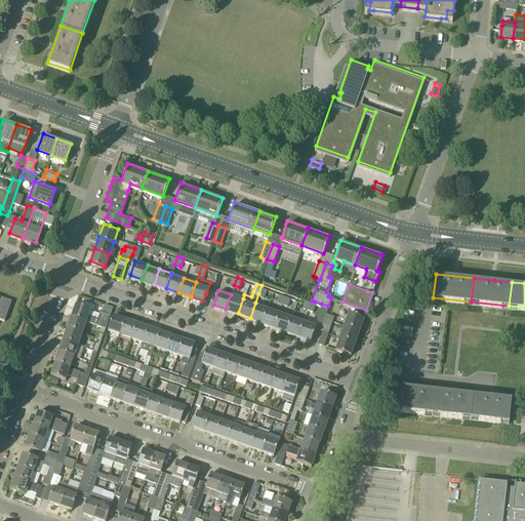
[(0,316),(4,318),(11,298),(0,293),(0,316)]
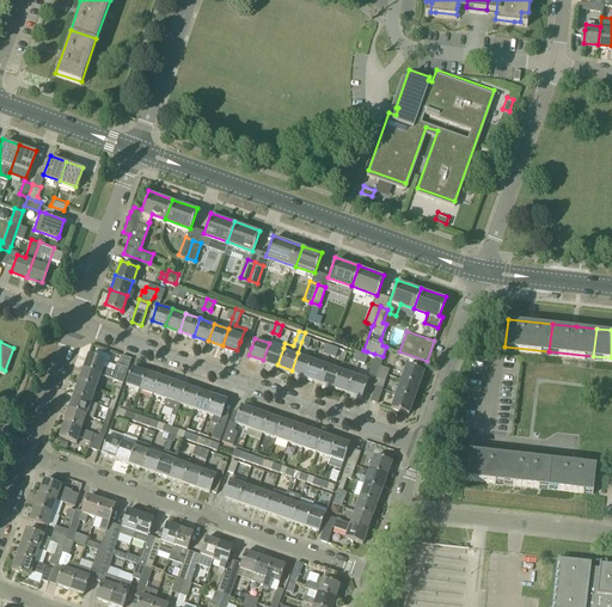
[(269,343),(263,360),(277,365),(283,348),(269,343)]
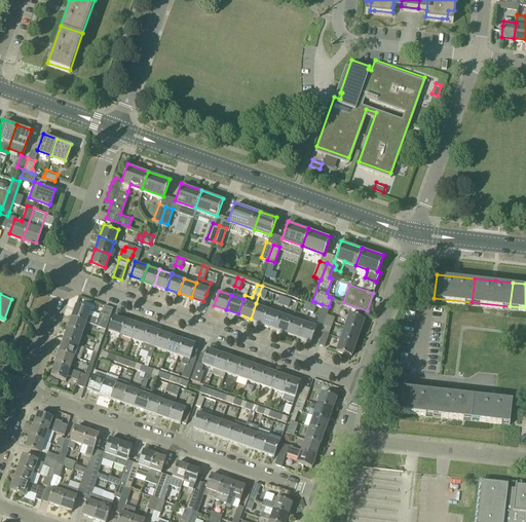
[(110,314),(100,310),(98,317),(88,313),(90,307),(75,302),(71,314),(86,320),(102,325),(105,326),(110,314)]
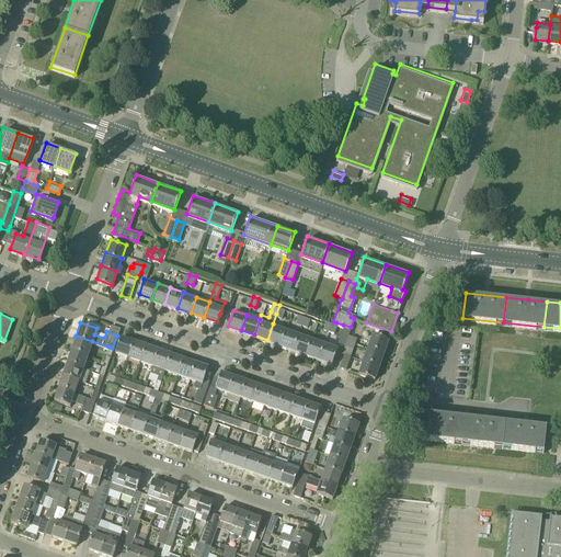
[(285,328),(273,324),(267,340),(279,344),(285,328)]
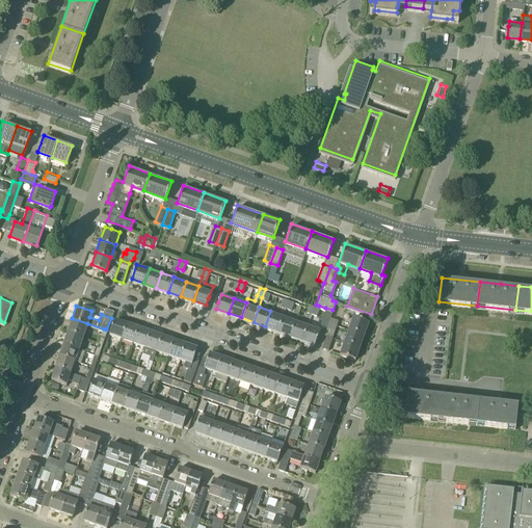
[(320,322),(326,325),(328,320),(330,315),(333,310),(325,308),(320,322)]
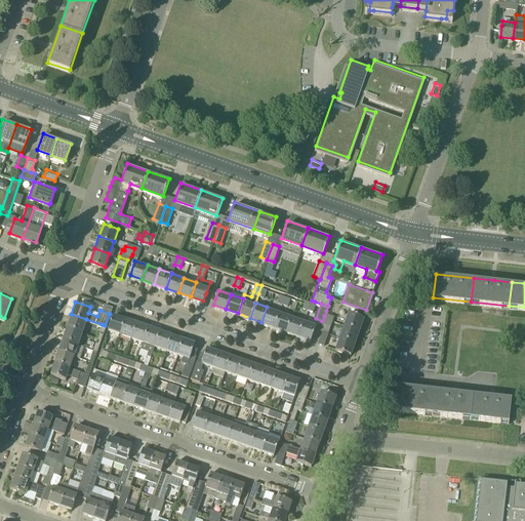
[(261,322),(274,326),(279,312),(267,307),(261,322)]
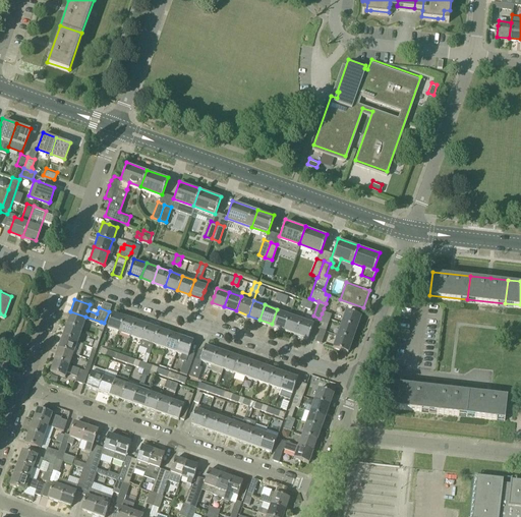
[(342,321),(356,326),(360,313),(354,311),(346,308),(342,321)]
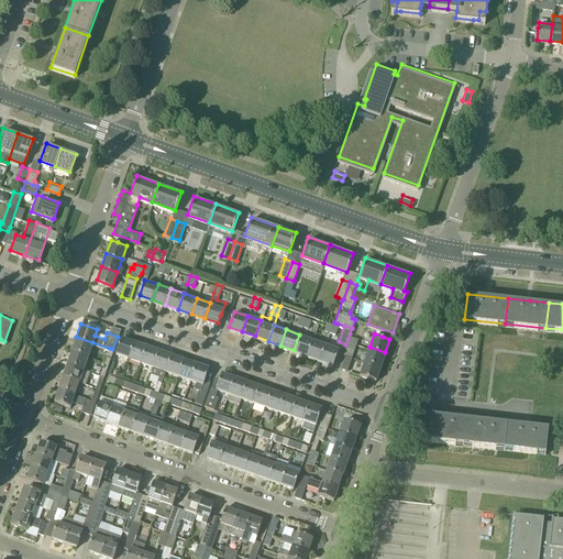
[(312,339),(299,335),(294,350),(307,354),(312,339)]
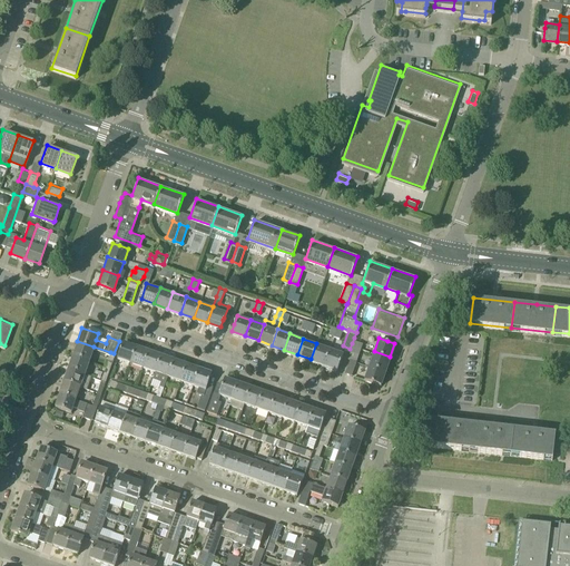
[(136,344),(123,340),(117,355),(130,360),(136,344)]
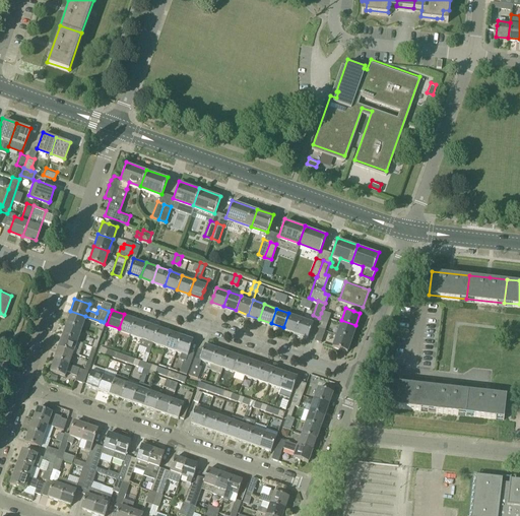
[(81,327),(85,316),(70,311),(66,322),(81,327)]
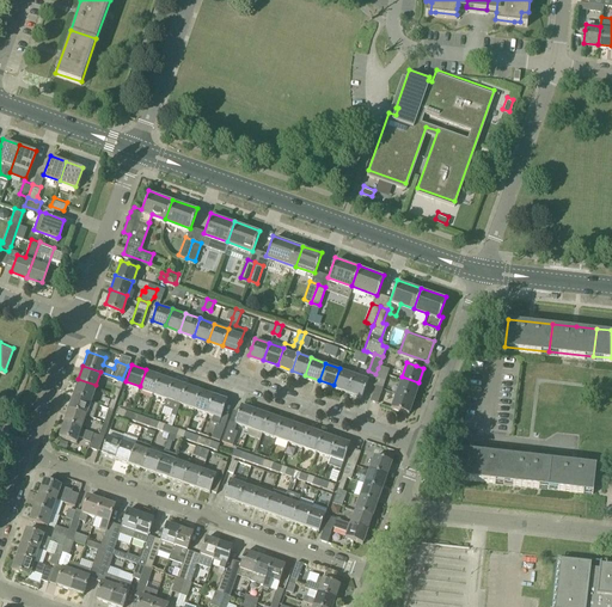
[(334,385),(347,390),(354,373),(340,368),(334,385)]
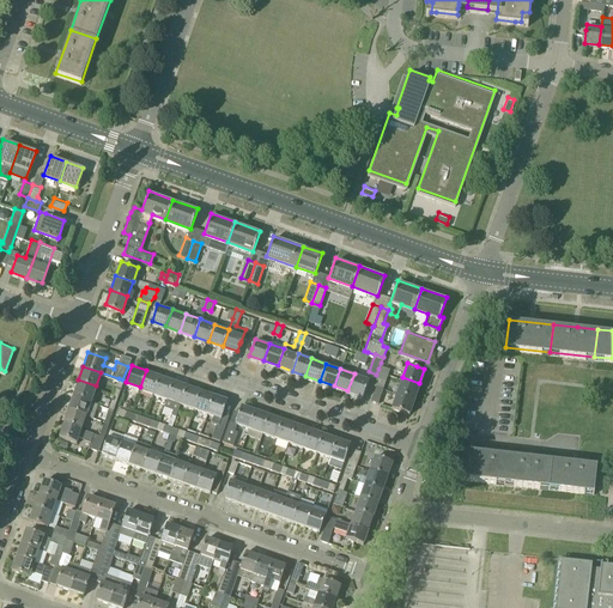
[(146,370),(140,387),(153,391),(159,375),(146,370)]
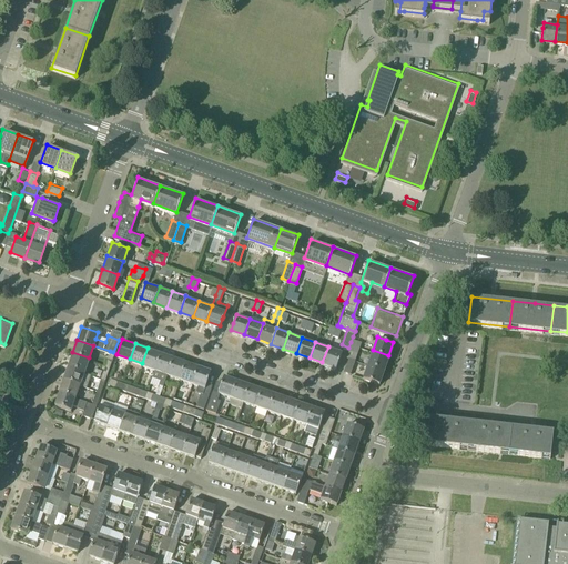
[(342,351),(328,346),(322,362),(336,366),(338,360),(342,351)]
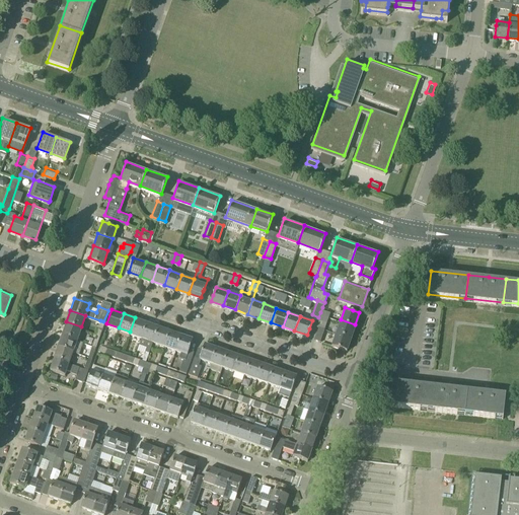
[(135,317),(130,332),(141,336),(146,321),(135,317)]
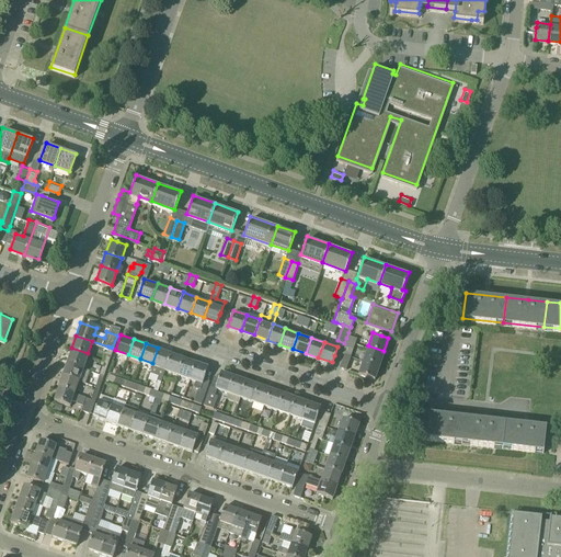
[(379,364),(384,351),(368,345),(364,359),(379,364)]
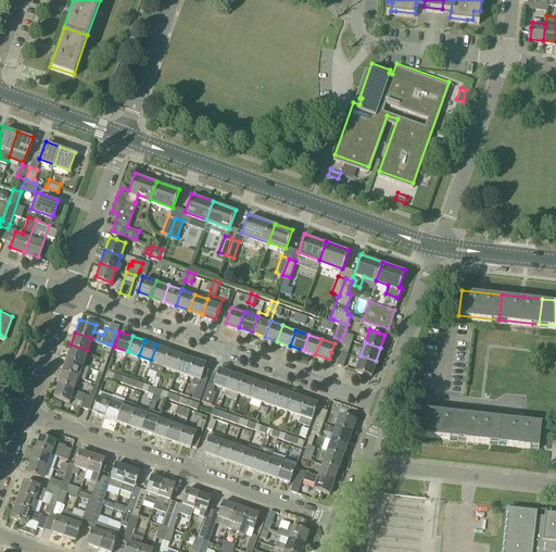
[(71,345),(66,356),(83,363),(87,350),(71,345)]
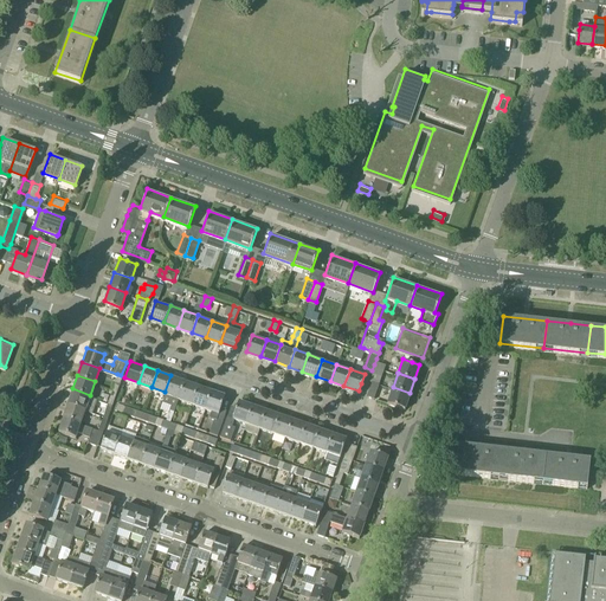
[(178,396),(185,380),(171,375),(165,392),(162,400),(171,402),(169,407),(174,408),(178,396)]
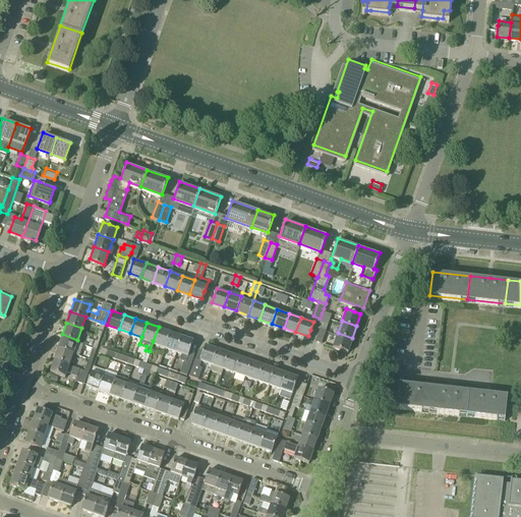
[(170,331),(159,327),(153,341),(165,346),(170,331)]
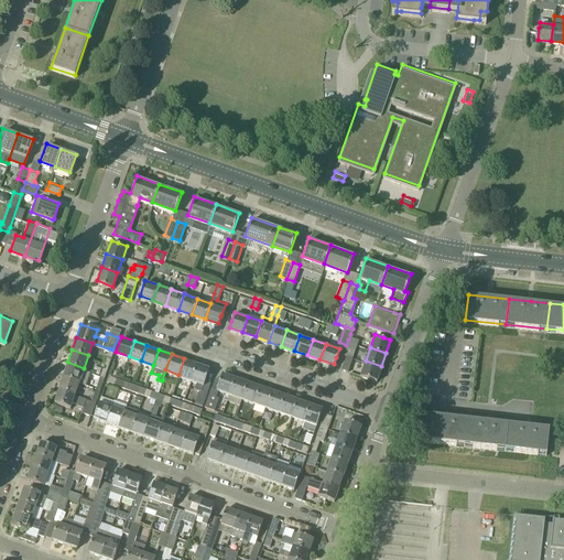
[(353,356),(346,354),(342,367),(348,369),(353,356)]
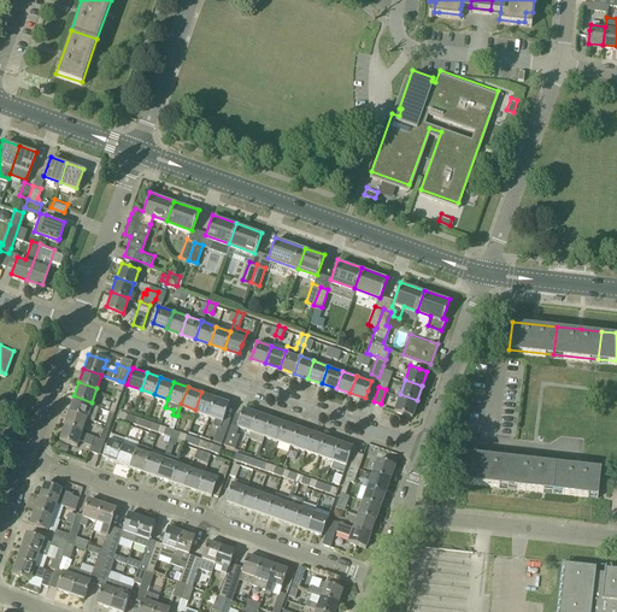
[(195,410),(209,415),(215,396),(201,392),(195,410)]
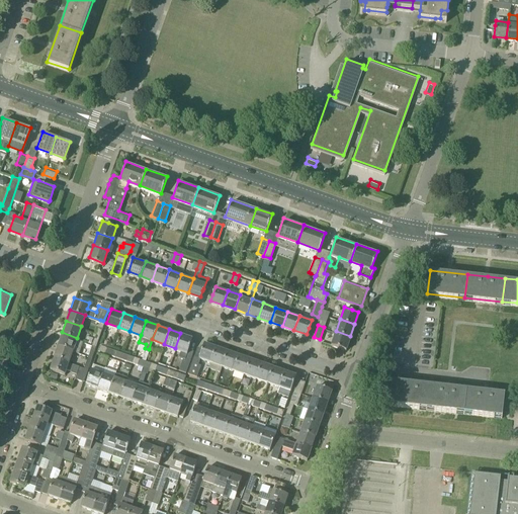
[(336,331),(331,343),(339,346),(346,348),(350,336),(336,331)]
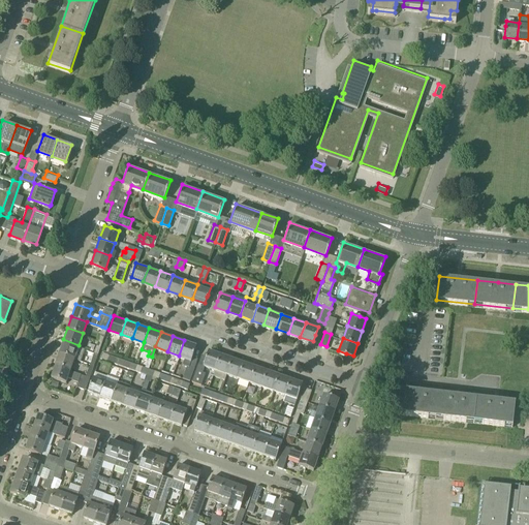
[(59,351),(74,357),(81,359),(85,347),(79,345),(63,339),(59,351)]
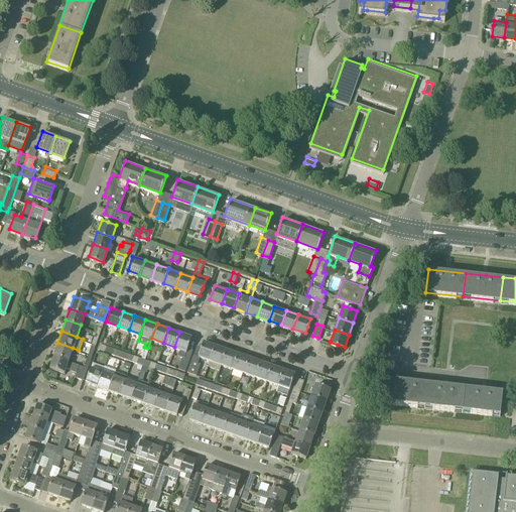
[(179,332),(174,347),(179,348),(177,353),(182,355),(184,356),(191,336),(179,332)]
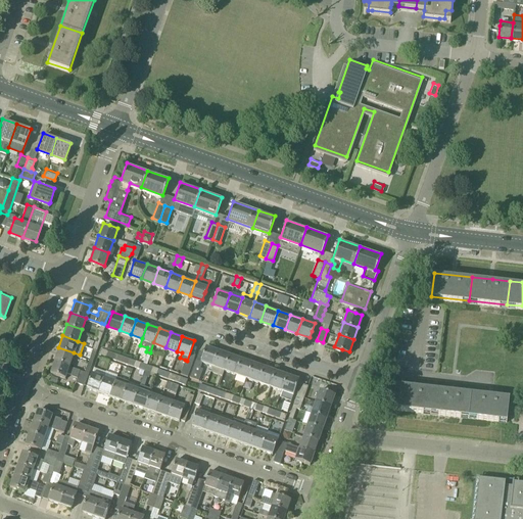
[(200,360),(212,364),(218,348),(205,344),(200,360)]
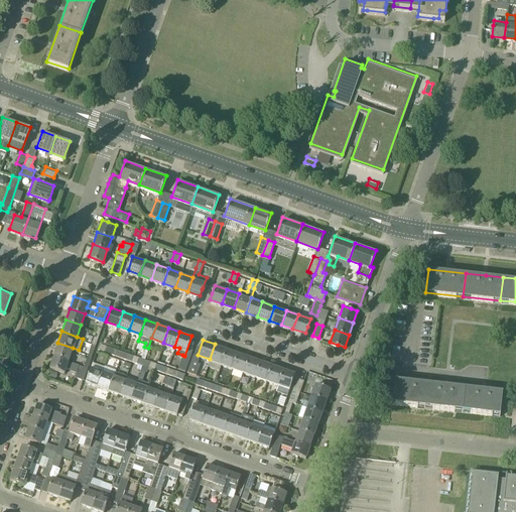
[(73,348),(57,343),(53,354),(69,359),(73,348)]
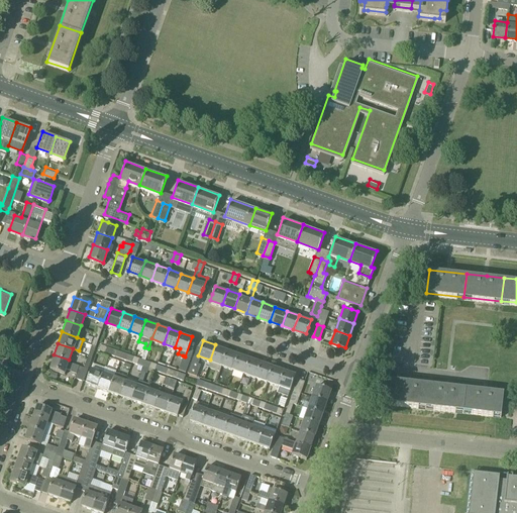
[(221,364),(226,348),(215,344),(210,360),(221,364)]
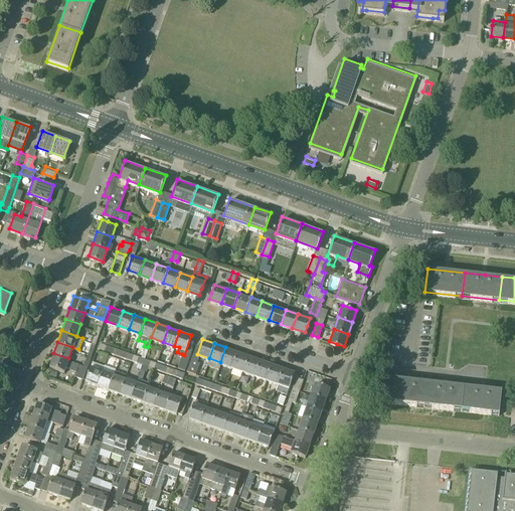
[(231,366),(237,351),(225,347),(220,362),(231,366)]
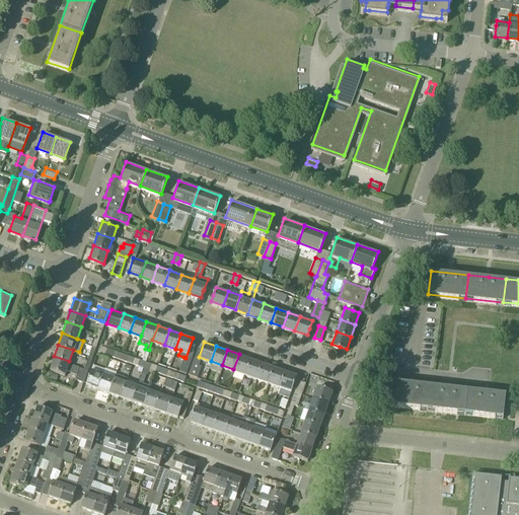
[(239,354),(233,369),(245,373),(250,358),(239,354)]
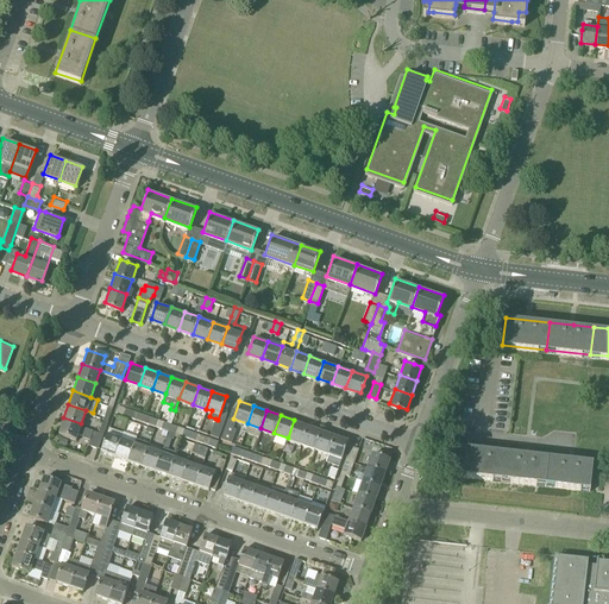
[(79,431),(83,433),(86,426),(81,423),(63,417),(58,432),(76,438),(79,431)]
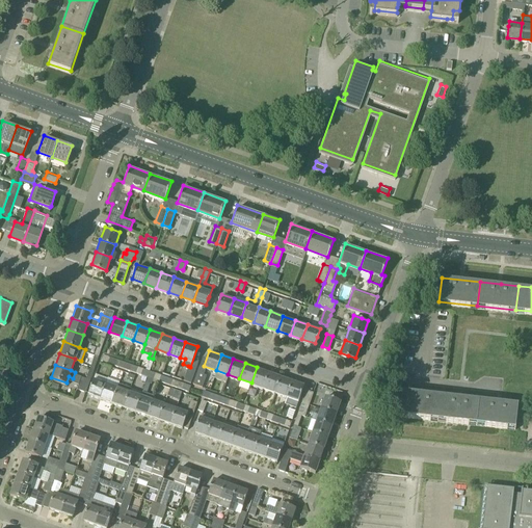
[(195,368),(190,367),(188,366),(184,377),(191,380),(195,368)]
